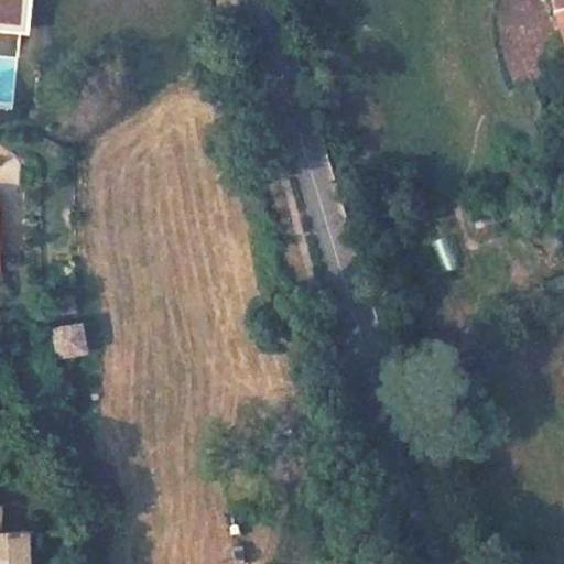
[(563,0),(551,0),(554,10),(563,7),(563,0)]
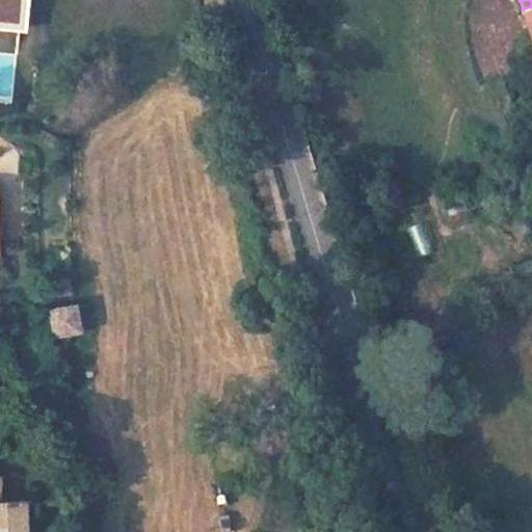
[(531,6),(523,9),(531,34),(531,6)]
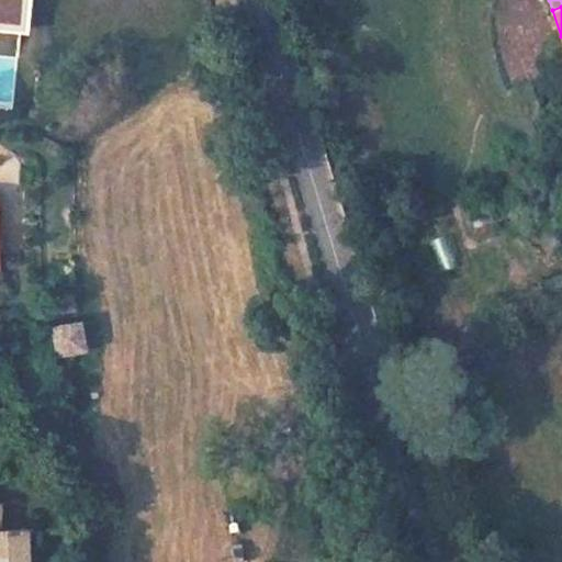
[(482,195),(461,204),(474,235),(495,226),(482,195)]
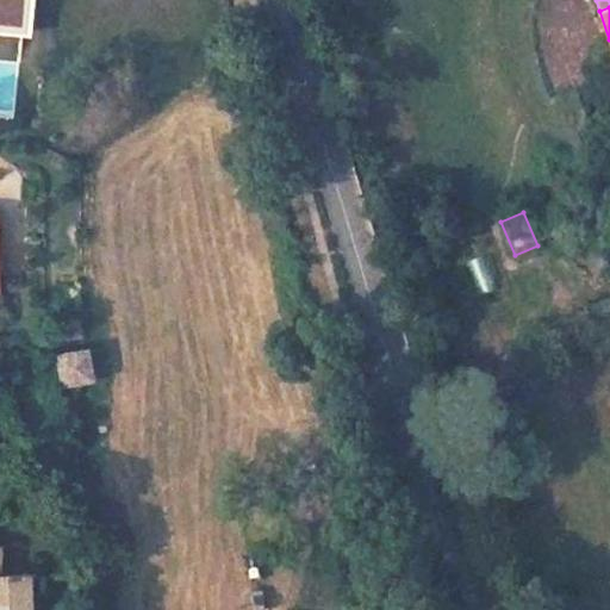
[(80,321),(54,324),(55,342),(80,338),(80,321)]
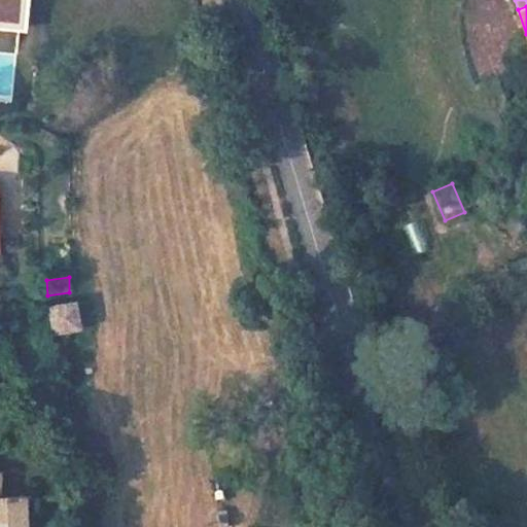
[(53,305),(56,327),(81,323),(77,301),(53,305)]
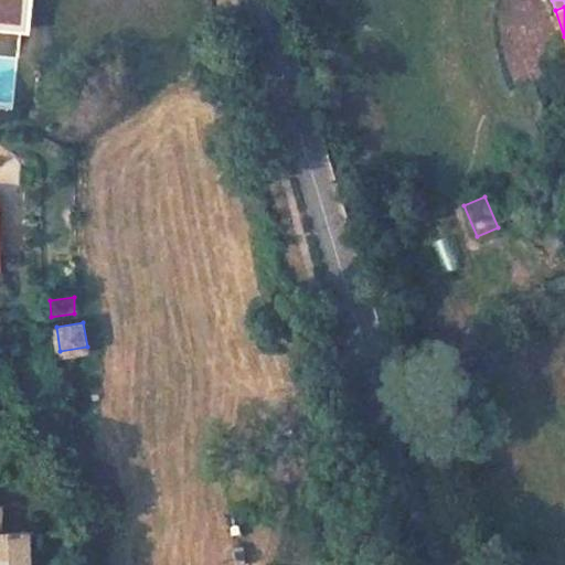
[(0,564),(24,564),(23,535),(0,535),(0,564)]
